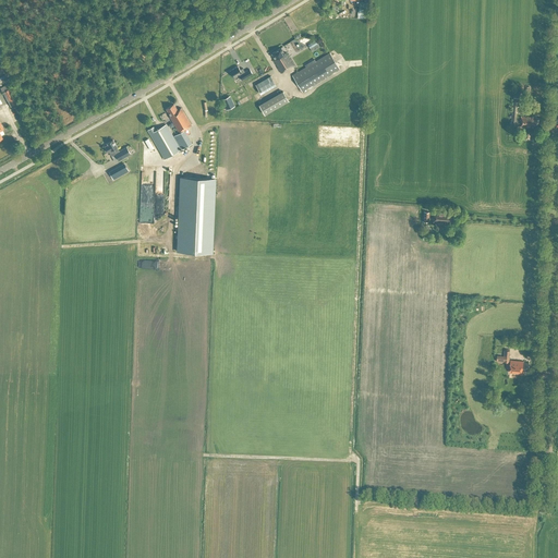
[(367,14),(368,2),(359,1),(359,19),(363,19),(363,17),(365,17),(365,14),(367,14)]
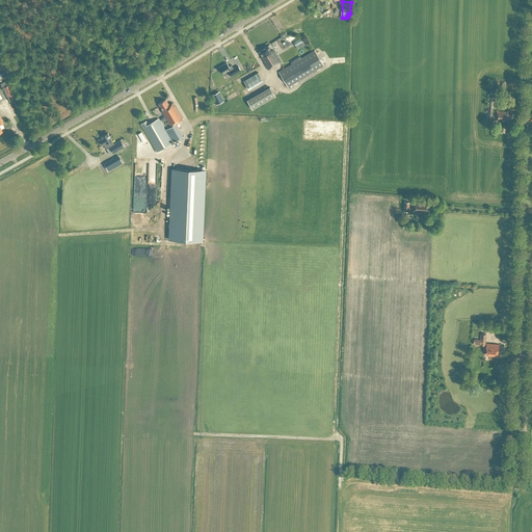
[(297,48),(304,44),(300,37),(293,42),(297,48)]
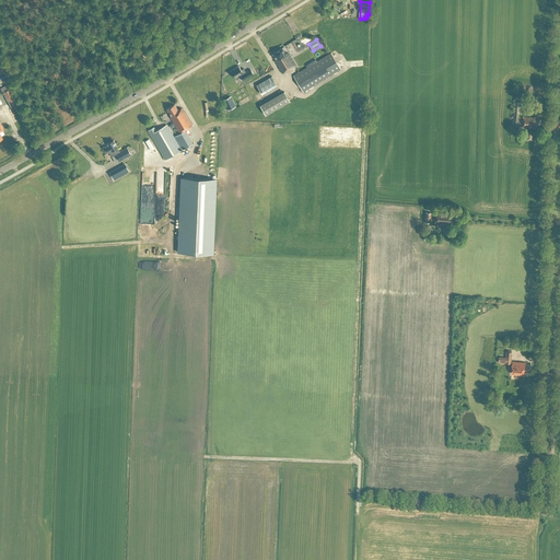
[(282,48),(272,54),(276,59),(275,60),(279,67),(278,68),(281,73),(287,70),(287,71),(295,66),(287,53),(286,54),(282,48)]
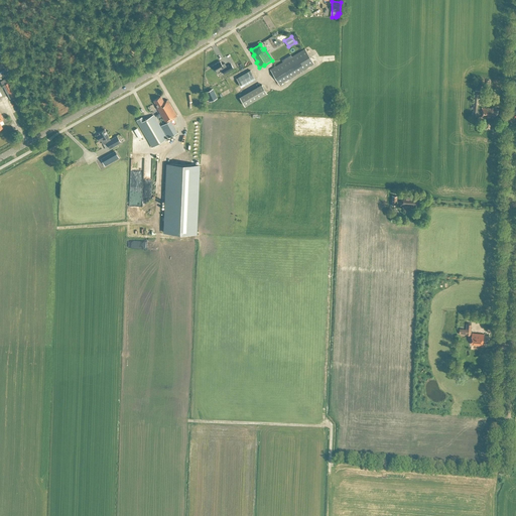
[(282,62),(270,70),(279,85),(313,63),(305,48),(292,56),(282,62)]
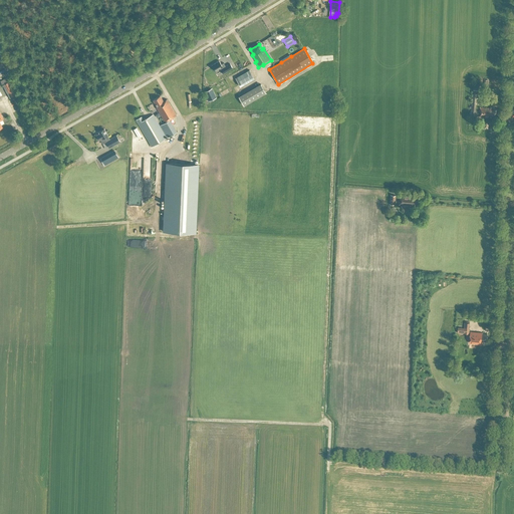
[(223,68),(222,67),(223,66),(219,60),(212,65),(215,71),(220,68),(221,69),(223,74),(232,68),(230,63),(223,68)]
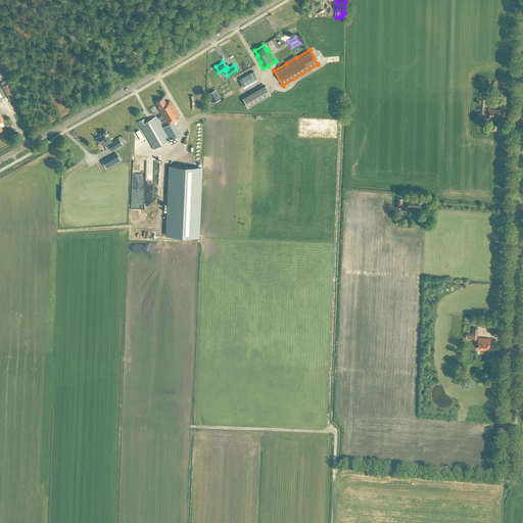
[(240,80),(246,90),(259,82),(254,73),(240,80)]
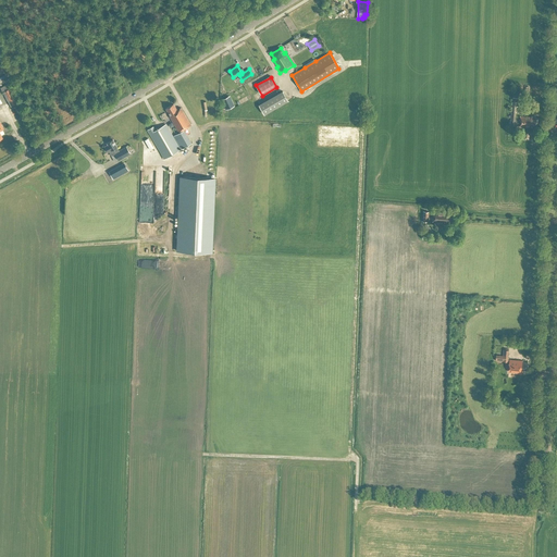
[(11,106),(17,102),(8,84),(0,87),(11,106)]
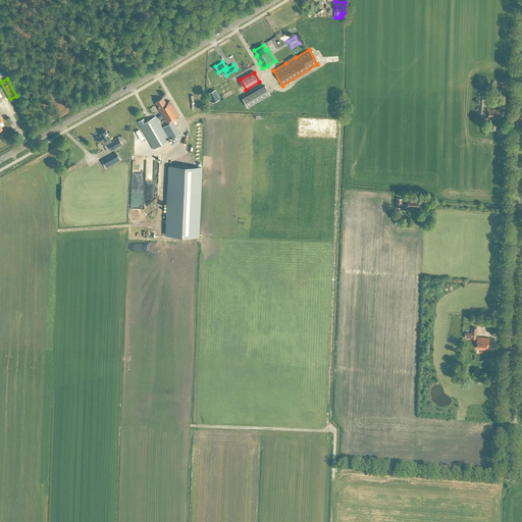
[(264,85),(243,98),(248,107),(269,94),(264,85)]
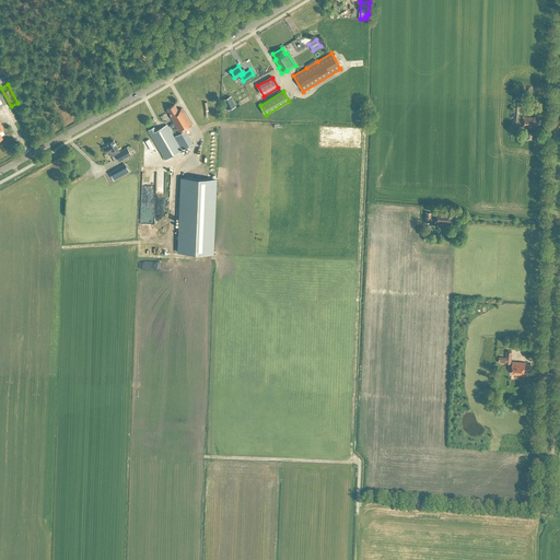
[(223,101),(228,112),(236,107),(231,97),(223,101)]
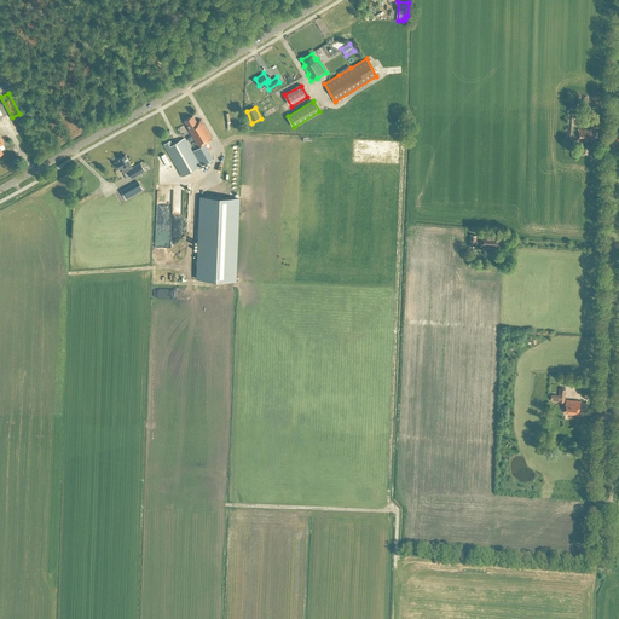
[(567,139),(573,140),(574,119),(576,119),(577,114),(576,114),(576,111),(572,111),(571,114),(568,114),(568,122),(567,122),(566,128),(566,131),(567,131),(567,139)]
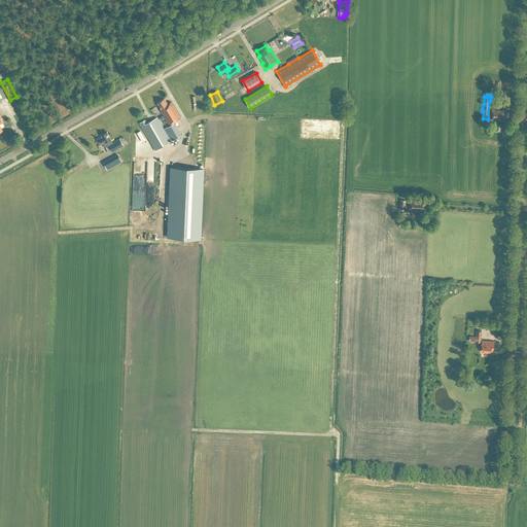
[(171,101),(168,103),(164,98),(156,102),(161,109),(169,125),(180,118),(171,101)]
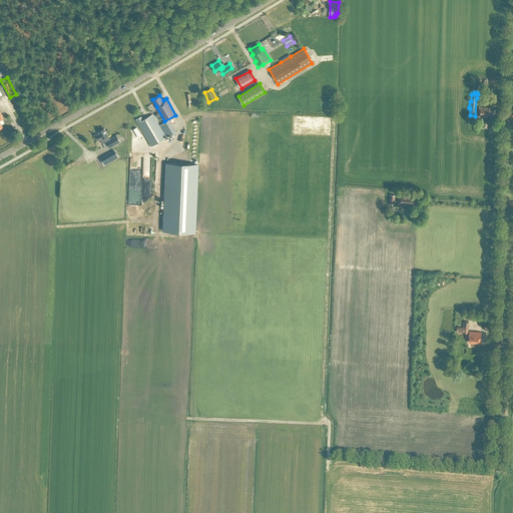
[(490,117),(490,115),(495,116),(495,109),(490,109),(490,108),(479,107),(479,116),(490,117)]
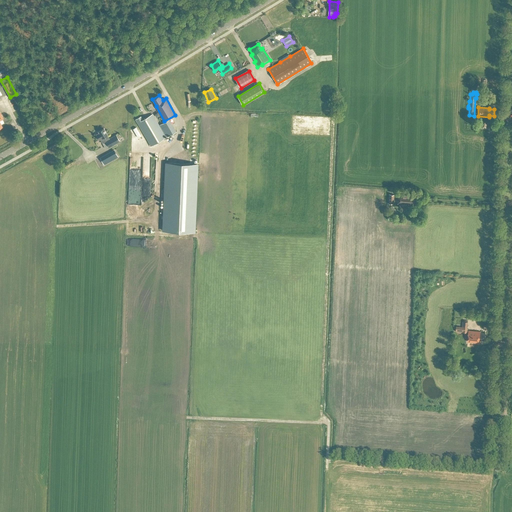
[(141,116),(136,119),(151,146),(165,137),(152,114),(143,119),(141,116)]
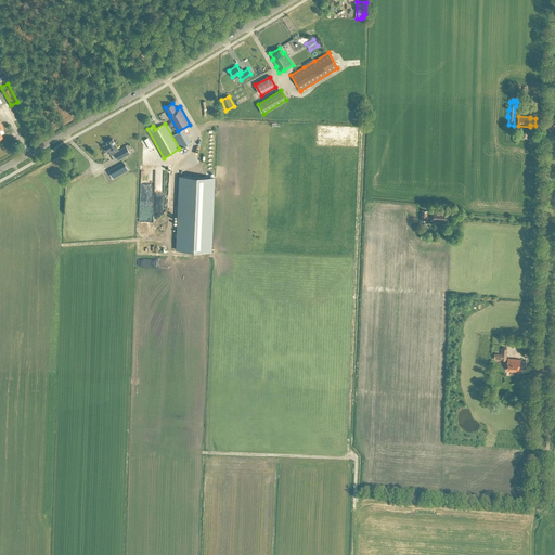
[(106,142),(107,144),(104,145),(107,152),(108,151),(111,155),(115,153),(118,159),(130,153),(126,145),(118,150),(116,146),(113,139),(106,142)]
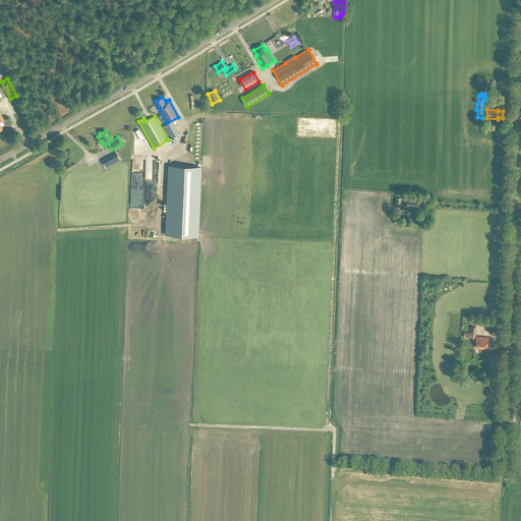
[(116,152),(102,160),(107,169),(121,161),(116,152)]
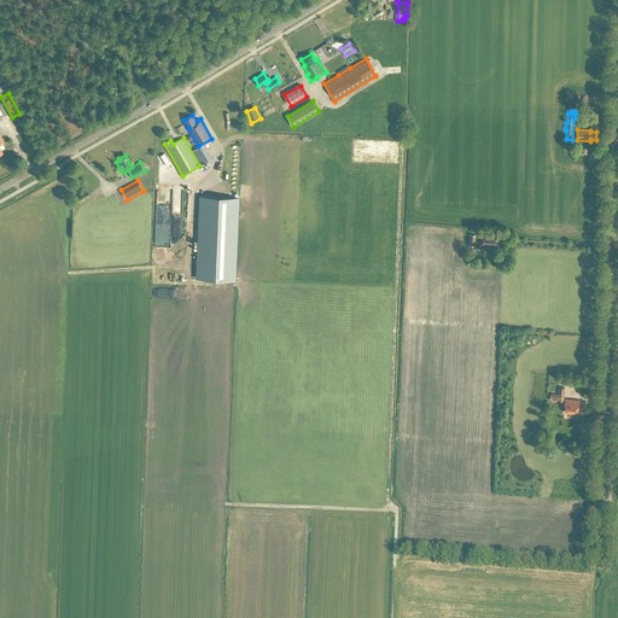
[(199,196),(196,279),(237,281),(240,198),(199,196)]
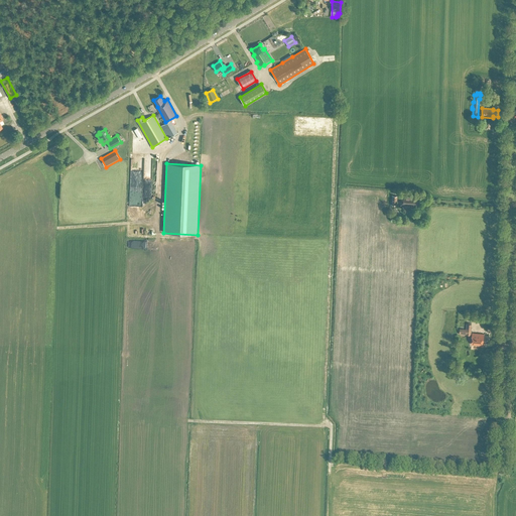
[(411,207),(412,205),(417,206),(417,199),(412,199),(412,198),(401,197),(400,206),(403,206),(403,205),(409,206),(409,207),(411,207)]
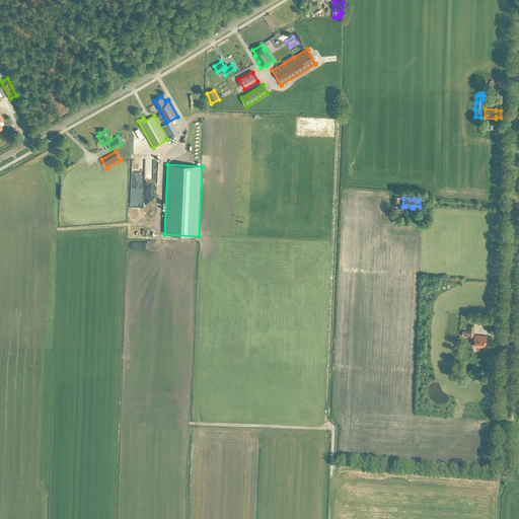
[(405,218),(397,208),(395,210),(399,214),(398,215),(398,216),(399,217),(400,217),(400,216),(403,220),(405,218)]
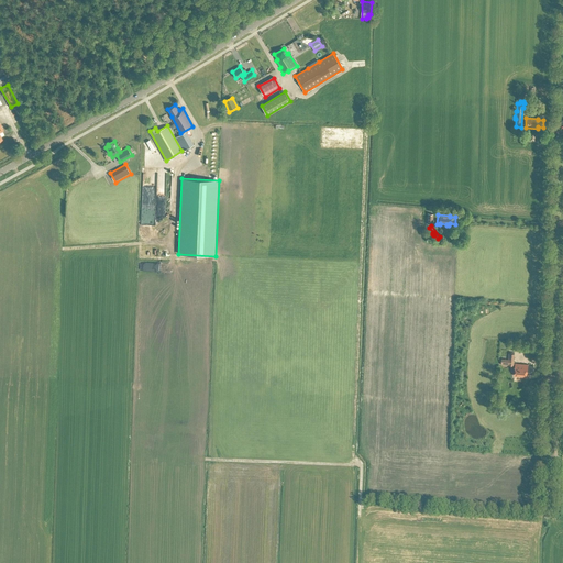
[(501,365),(514,366),(515,354),(515,352),(509,352),(509,353),(508,360),(501,359),(501,365)]
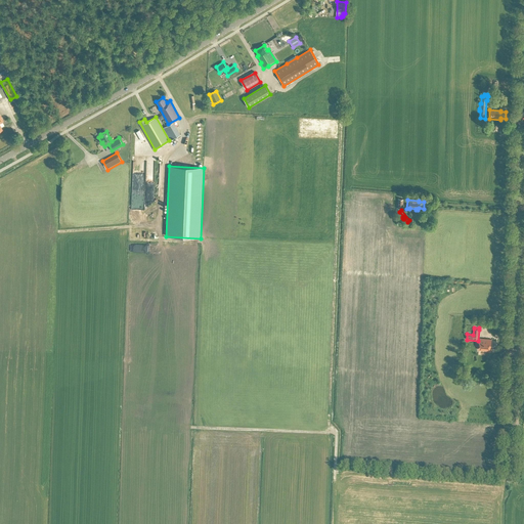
[(492,341),(492,340),(481,339),(480,348),(486,348),(488,348),(491,349),(491,347),(496,348),(497,341),(492,341)]
